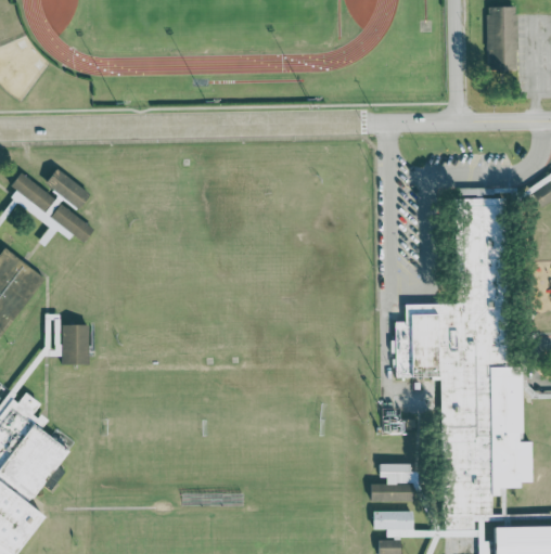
[(491,9),(494,73),(519,72),(517,9),(491,9)]
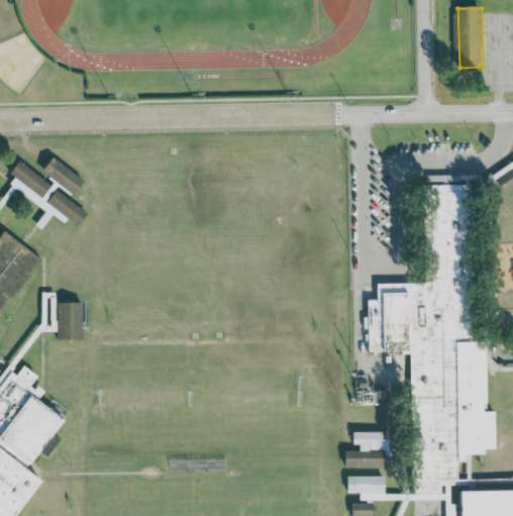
[(72,195),(83,180),(52,156),(40,171),(72,195)]
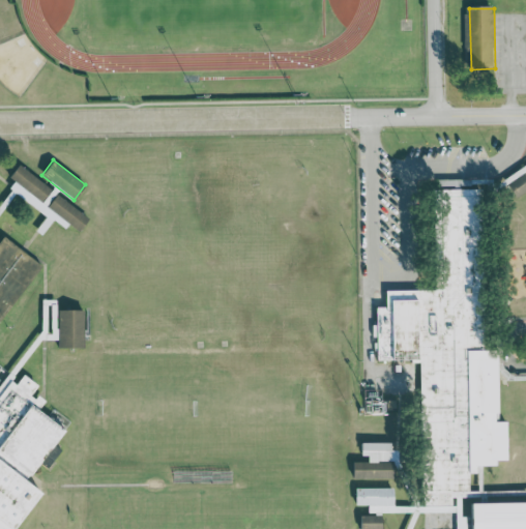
[(44,213),(48,208),(80,231),(89,217),(57,195),(58,193),(19,164),(9,177),(15,181),(9,188),(44,213)]
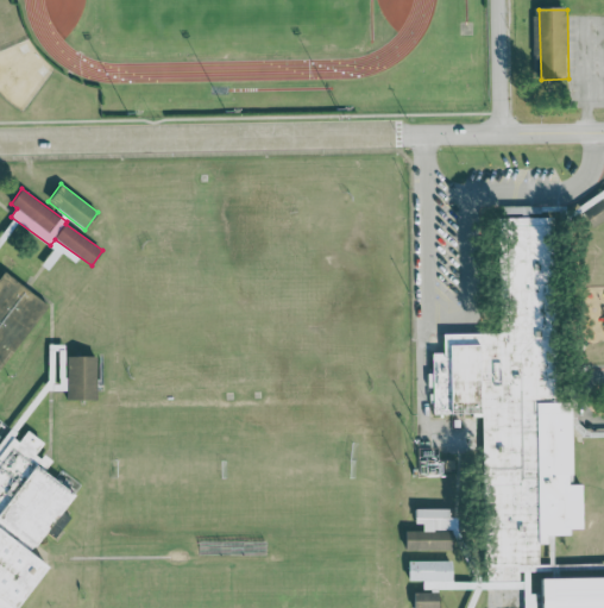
[(593,227),(603,219),(603,189),(598,194),(602,198),(583,212),(593,227)]
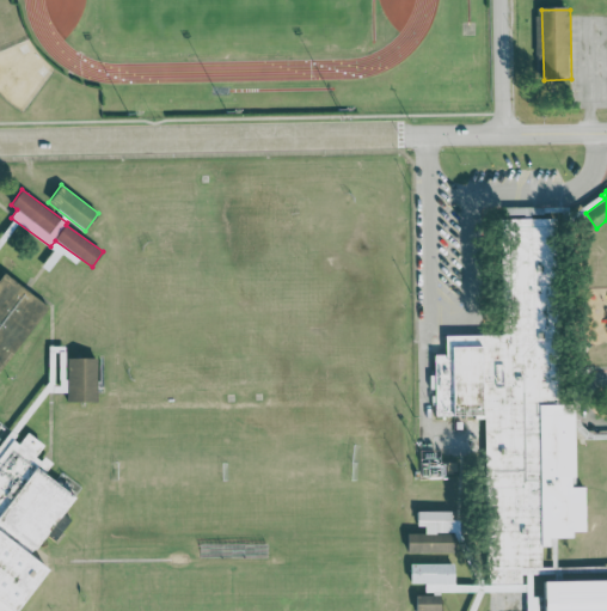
[(448,417),(439,417),(437,358),(447,356),(447,336),(507,335),(506,212),(569,211),(574,487),(582,487),(583,530),(575,531),(575,538),(544,539),(545,567),(522,567),(522,587),(489,587),(486,416),(448,417)]
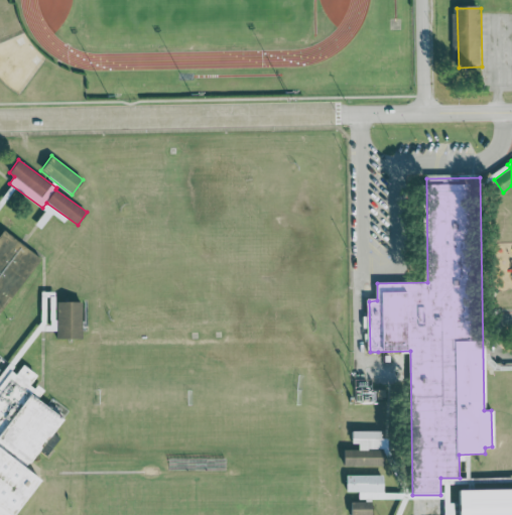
[(21,470),(38,482),(13,514),(0,514),(0,235),(5,229),(41,257),(0,311),(0,371),(60,417),(21,470)]
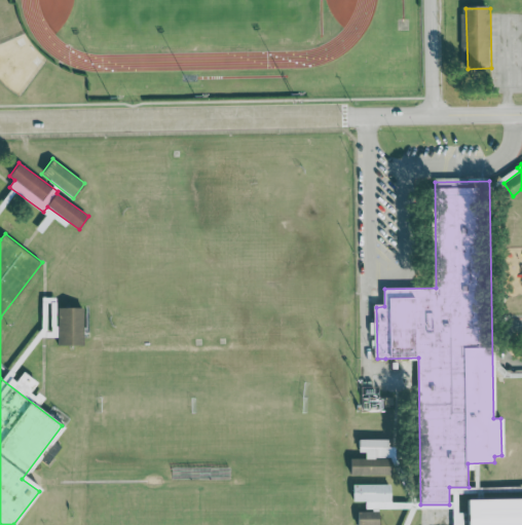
[(59,345),(83,345),(82,307),(58,307),(59,345)]
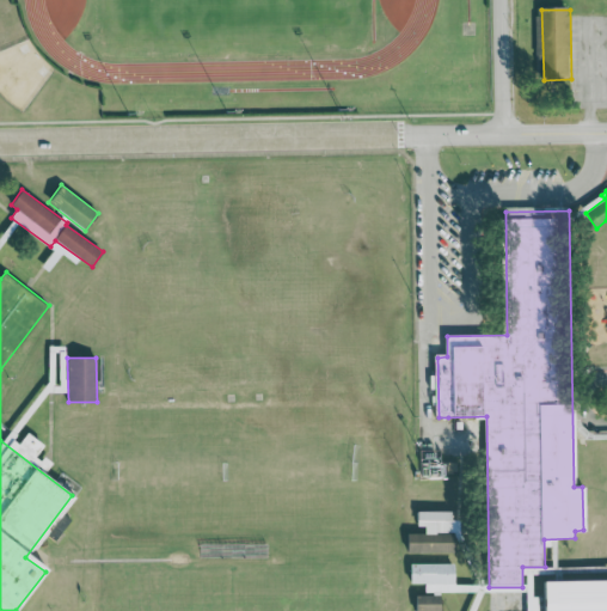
[(406,551),(455,551),(455,511),(417,511),(417,531),(406,531),(406,551)]
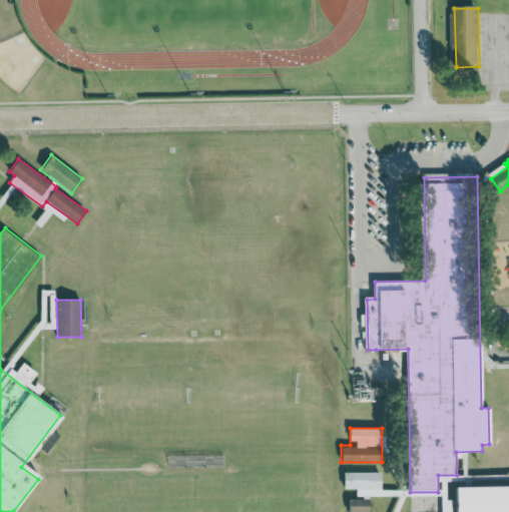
[(383,472),(344,472),(345,489),(357,489),(357,493),(383,493),(383,472)]
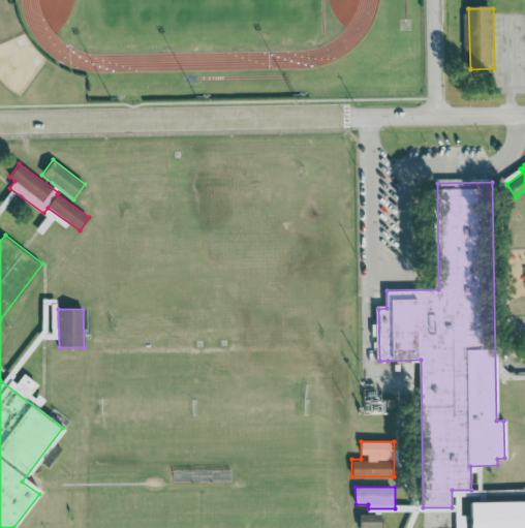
[(379,527),(380,515),(360,515),(359,527),(379,527)]
